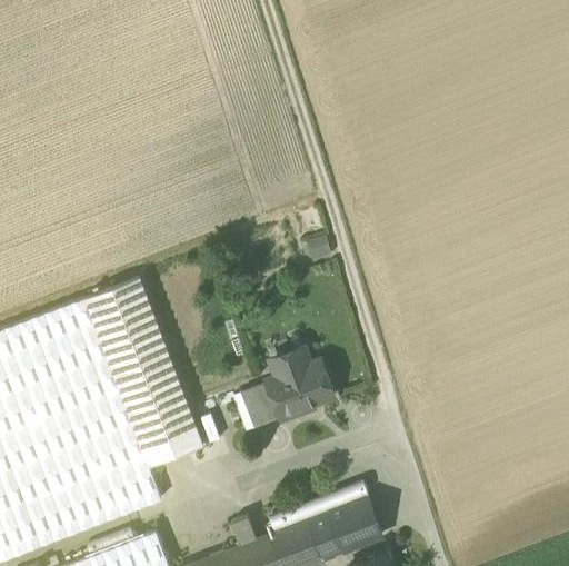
[(315,260),(335,252),(327,232),(308,239),(315,260)]
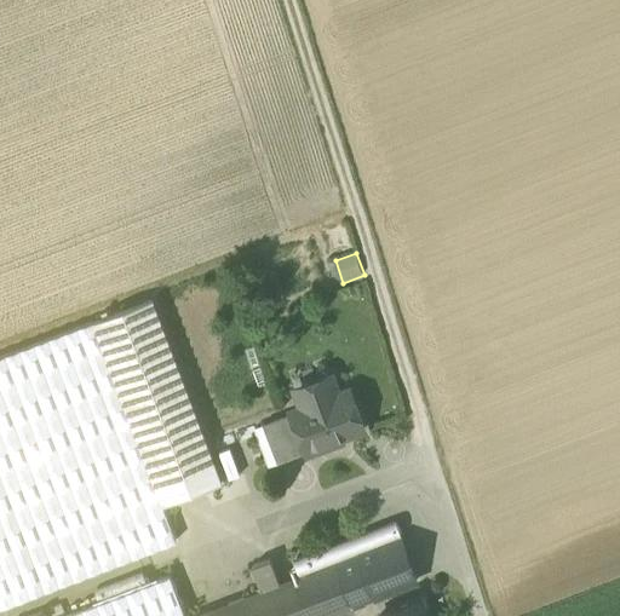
[(93,326),(162,508),(222,487),(151,304),(93,326)]
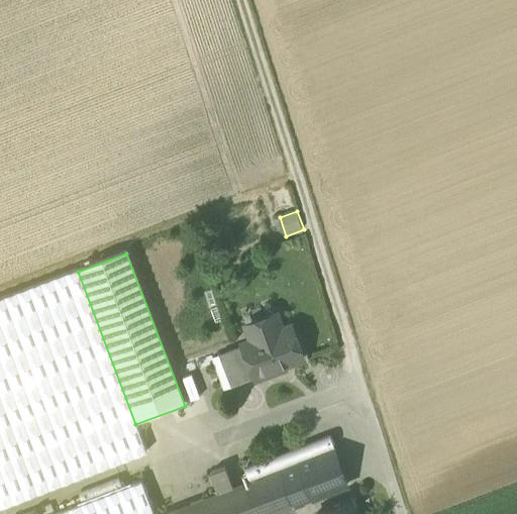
[(0,510),(146,454),(78,272),(0,301),(0,510)]
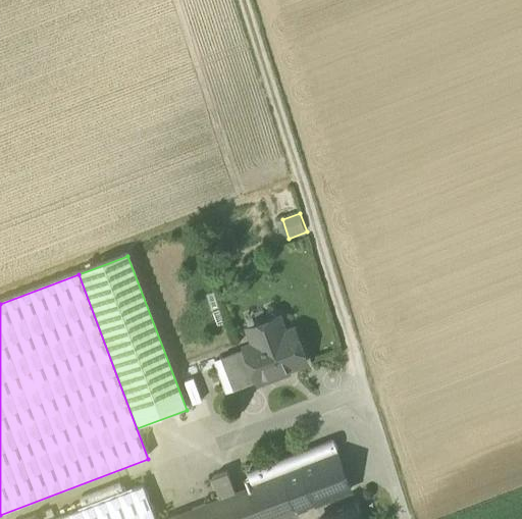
[(257,384),(258,386),(279,379),(278,375),(306,365),(294,332),(284,335),(279,322),(249,333),(254,347),(245,351),(245,352),(257,384)]
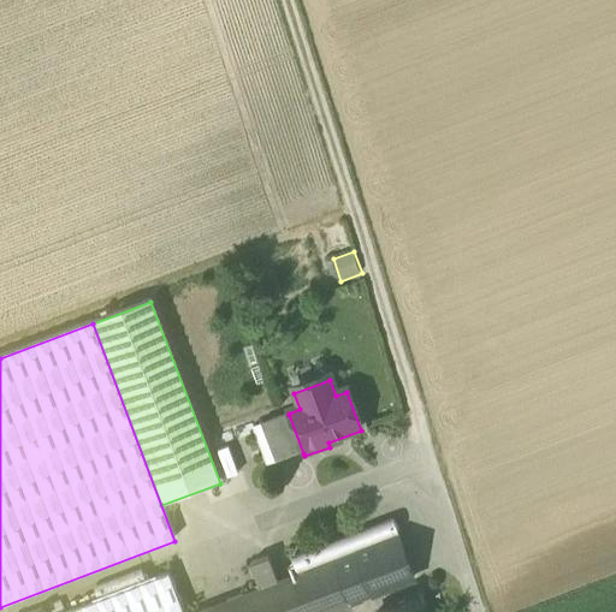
[(261,426),(276,464),(303,453),(289,415),(261,426)]
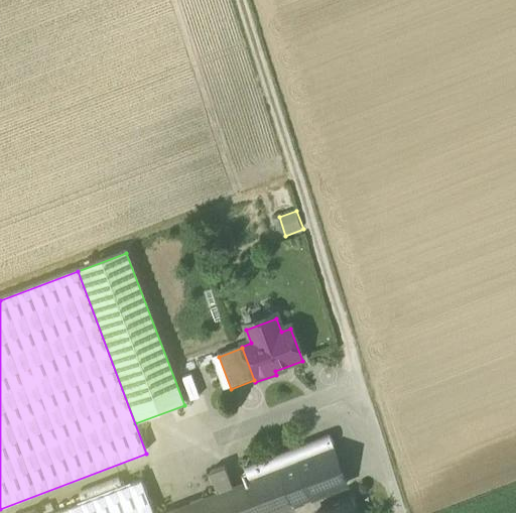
[(225,391),(231,389),(219,357),(213,359),(225,391)]
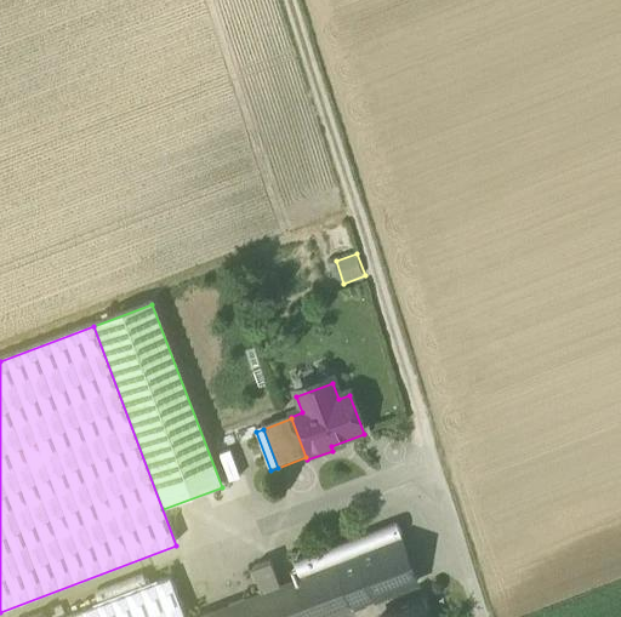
[(294,564),(300,581),(402,542),(396,525),(294,564)]
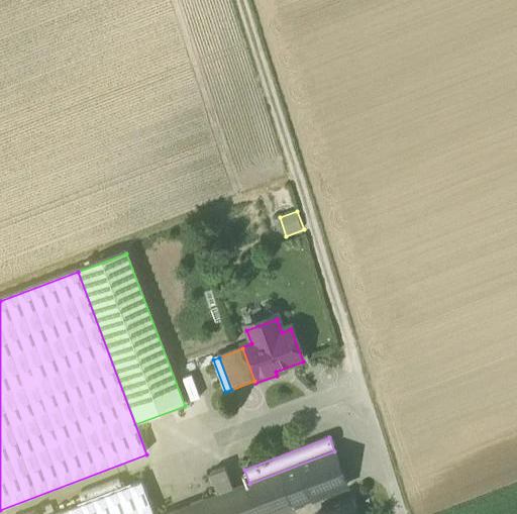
[(300,467),(313,500),(346,488),(333,454),(300,467)]
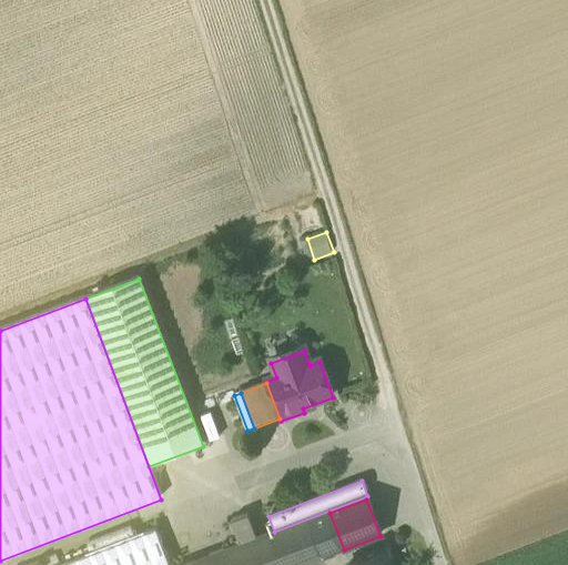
[(330,513),(269,536),(279,564),(305,564),(323,558),(344,550),(330,513)]
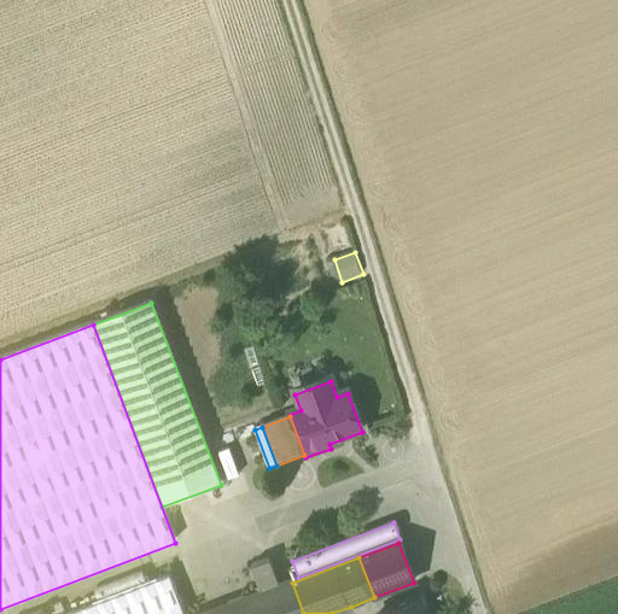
[(184,613),(169,577),(70,613),(184,613)]
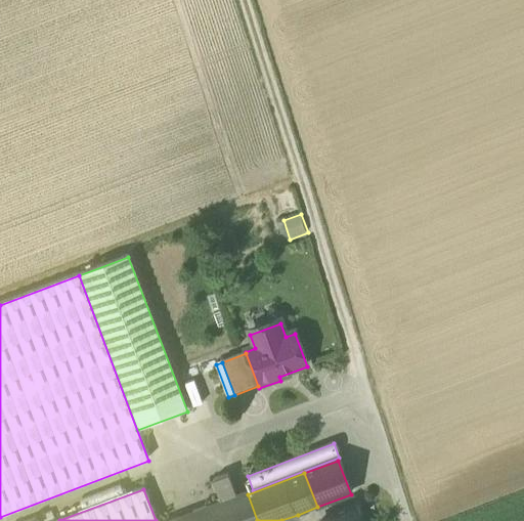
[(257,520),(248,494),(234,500),(242,520),(257,520)]
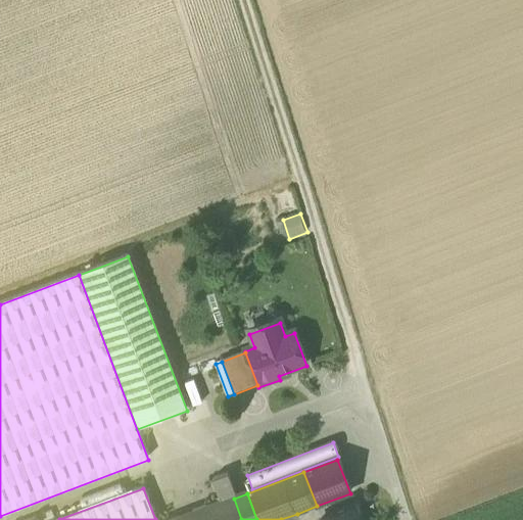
[(241,519),(234,499),(177,519),(241,519)]
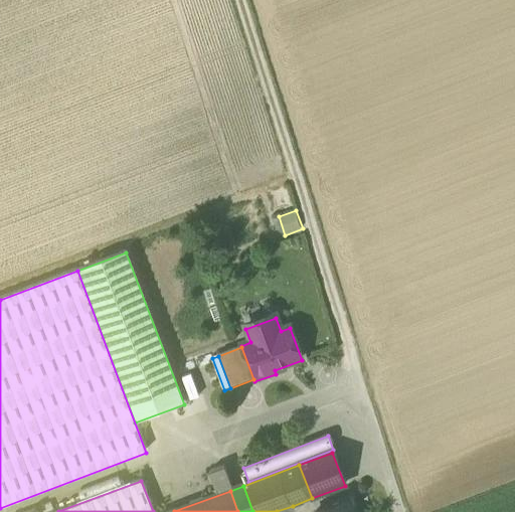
[(353,511),(350,501),(323,511),(353,511)]
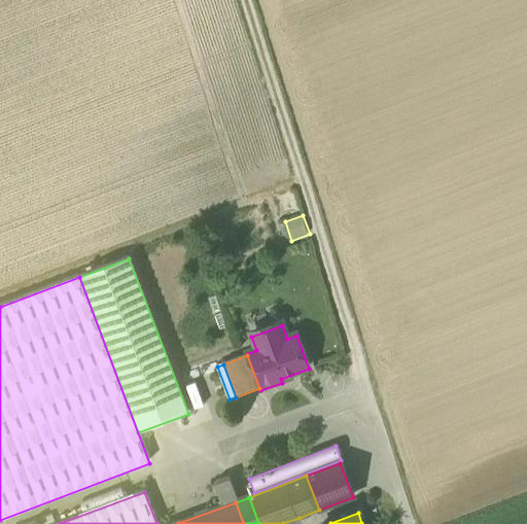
All buildings are outlined.
